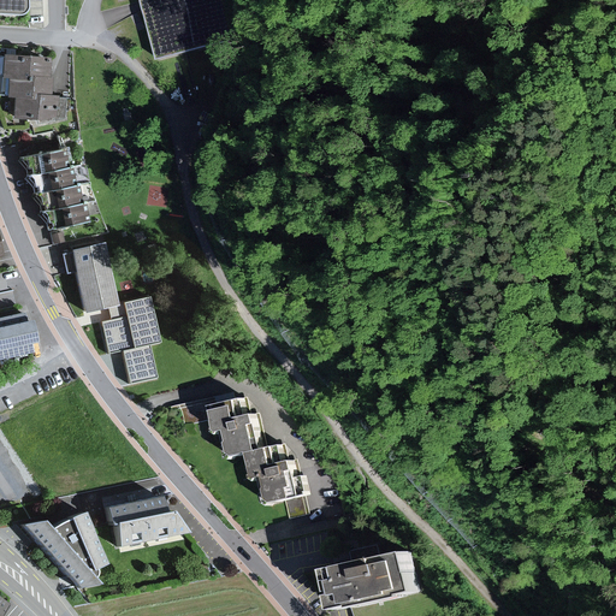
[(0,0),(0,15),(19,17),(25,16),(29,12),(31,7),(30,0),(0,0)]
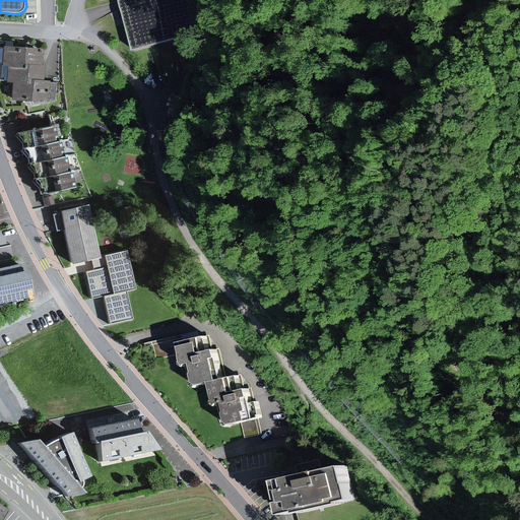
[(216,28),(208,0),(123,0),(137,50),(216,28)]
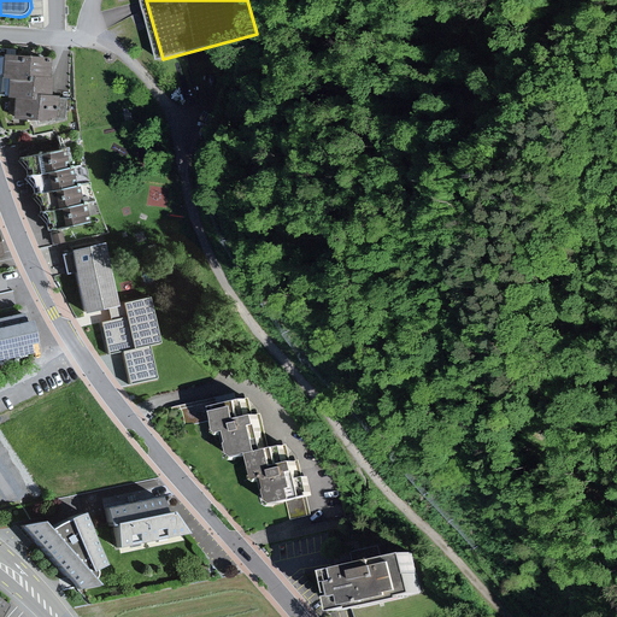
[(46,59),(0,57),(0,80),(7,80),(46,81),(46,59)]
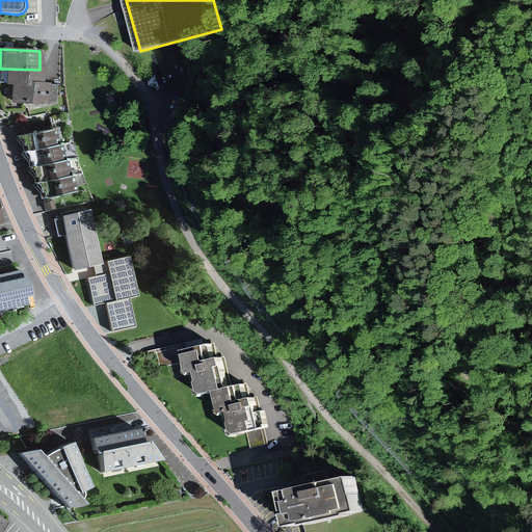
[(40,70),(6,69),(5,87),(12,88),(43,88),(43,70),(40,70)]
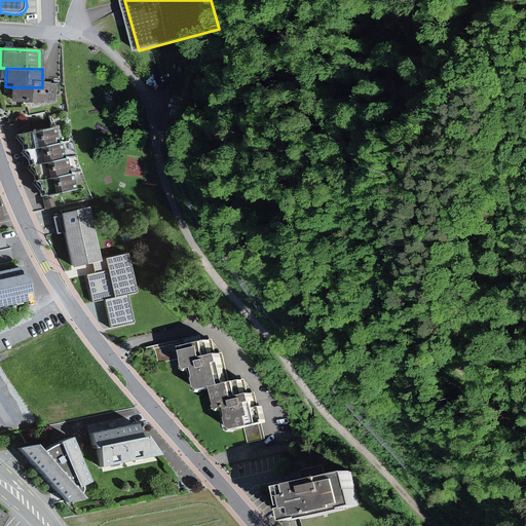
[(42,87),(12,87),(11,105),(47,106),(48,88),(42,87)]
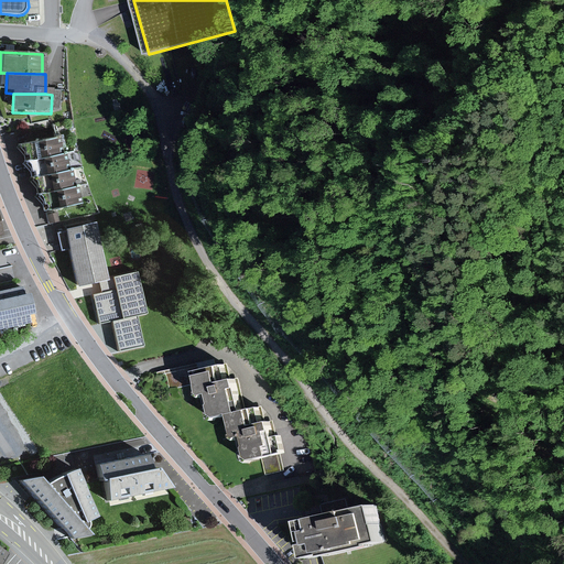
[(57,137),(25,143),(29,160),(33,159),(61,153),(57,137)]
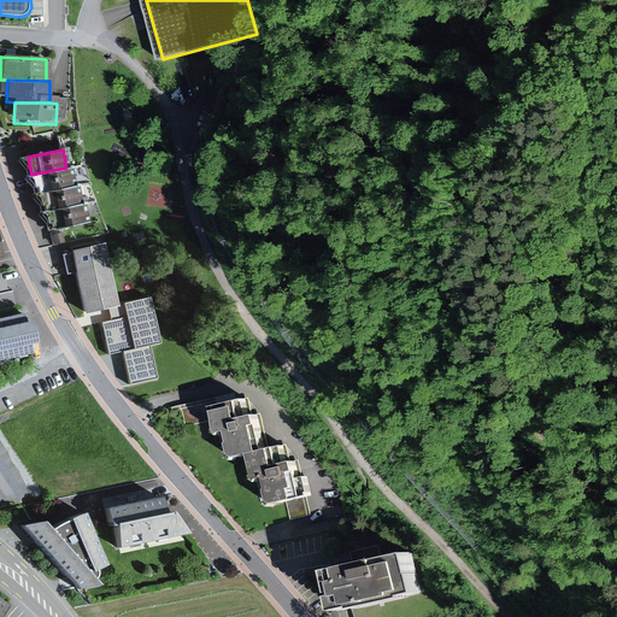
[(66,168),(36,174),(40,193),(42,192),(75,184),(71,166),(66,168)]
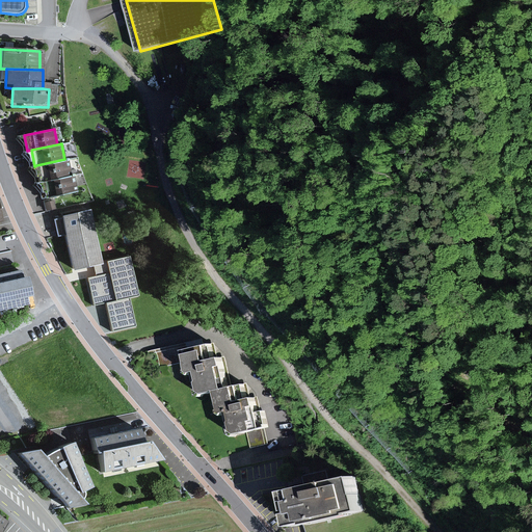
[(64,159),(36,165),(41,182),(45,181),(71,175),(68,159),(64,159)]
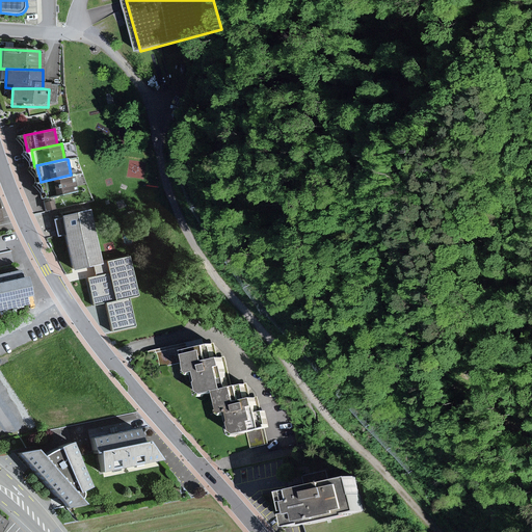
[(71,175),(45,181),(48,196),(78,190),(75,174),(71,175)]
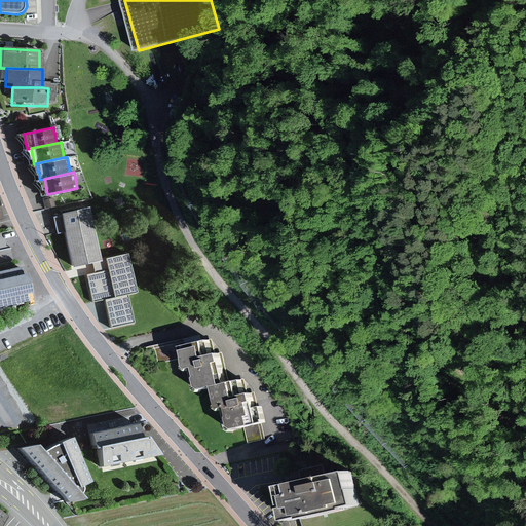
[(88,209),(59,216),(69,268),(100,262),(88,209)]
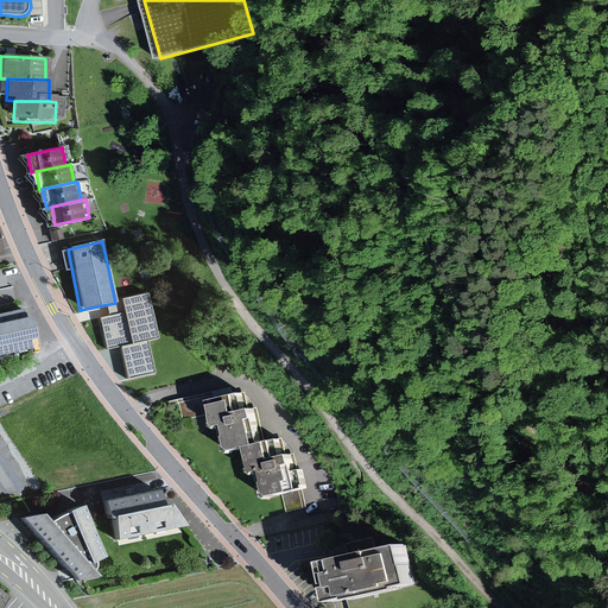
[(126,312),(100,317),(107,349),(120,347),(128,380),(157,374),(150,342),(160,339),(150,293),(122,299),(126,312)]
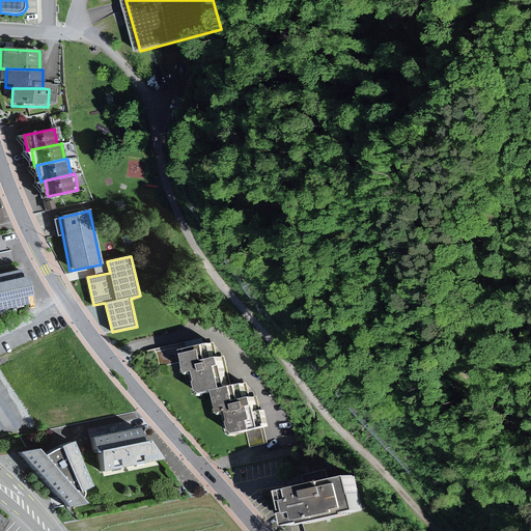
[(0,308),(29,302),(27,294),(31,292),(27,274),(23,275),(21,268),(0,272),(0,308)]
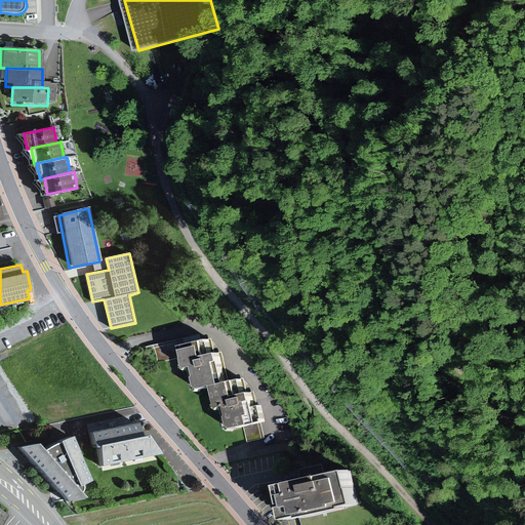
[(199,389),(224,385),(218,355),(206,357),(204,341),(175,347),(180,371),(196,368),(199,389)]
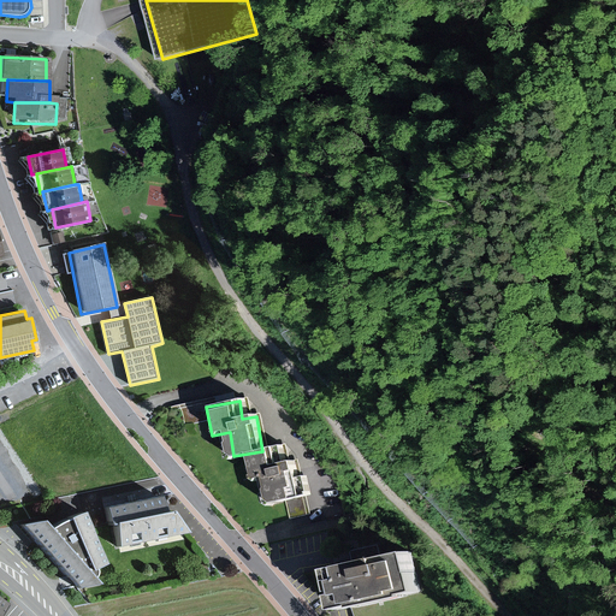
[(262,451),(247,455),(253,484),(262,481),(268,507),(286,503),(291,521),(313,515),(309,498),(312,498),(307,479),(297,481),(292,462),(274,466),(271,450),(262,451)]
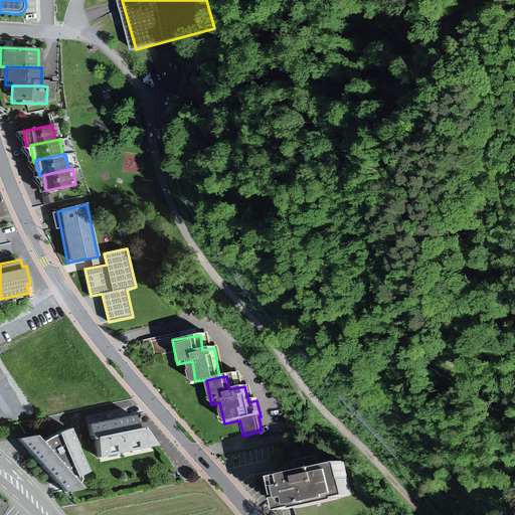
[(144,410),(89,422),(99,457),(152,444),(144,410)]
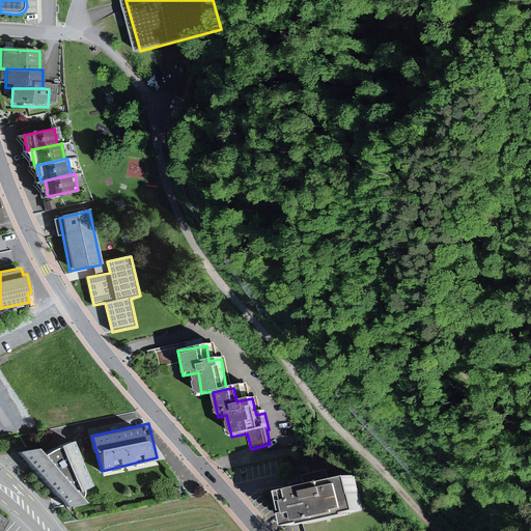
[(92,485),(72,442),(44,454),(35,446),(17,451),(71,507),(88,501),(79,492),(92,485)]
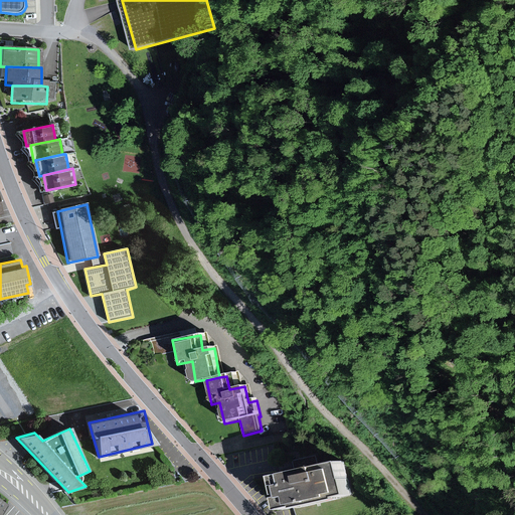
[(341,461),(272,478),(280,512),(349,495),(341,461)]
